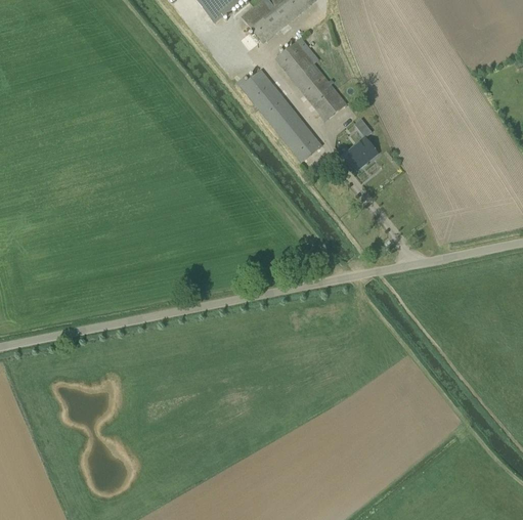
[(195,0),(214,23),(242,0),(195,0)]
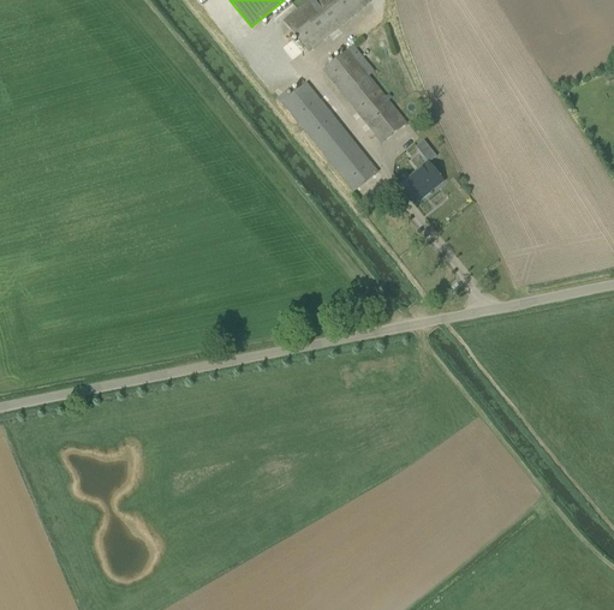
[(310,49),(369,0),(307,0),(284,19),(310,49)]
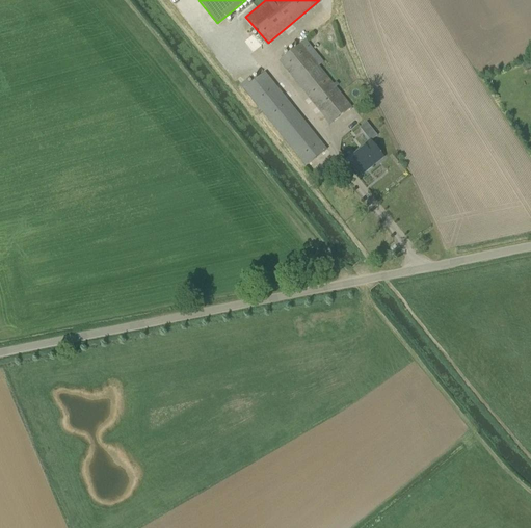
[(330,121),(353,103),(315,55),(319,51),(307,35),(280,57),(330,121)]
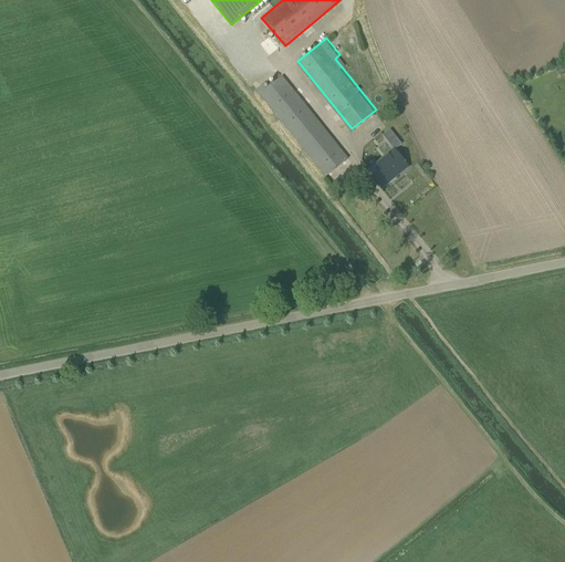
[(326,175),(349,155),(284,72),(260,92),(326,175)]
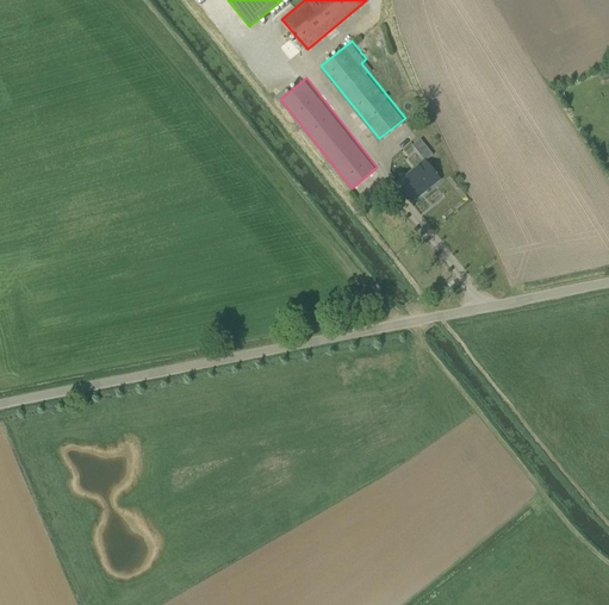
[(426,155),(434,148),(423,135),(415,142),(426,155)]
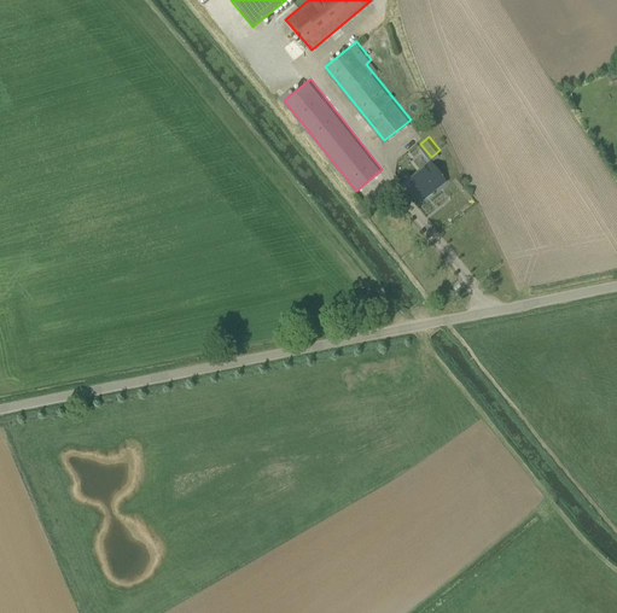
[(434,190),(448,179),(431,158),(402,181),(418,200),(432,188),(434,190)]
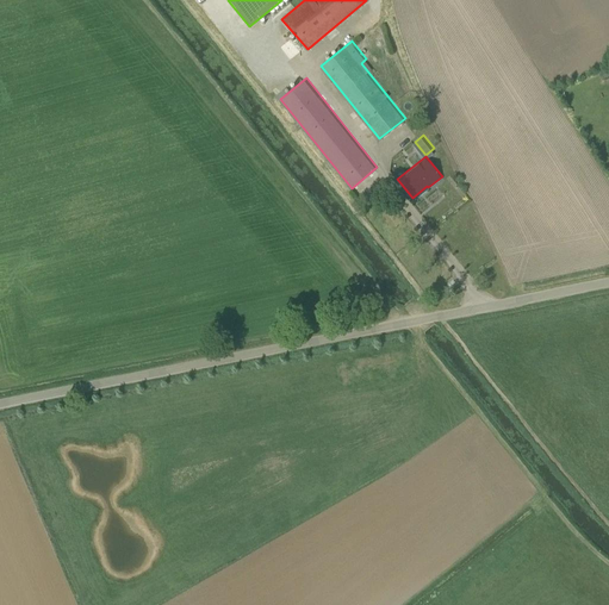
All buildings are outlined.
